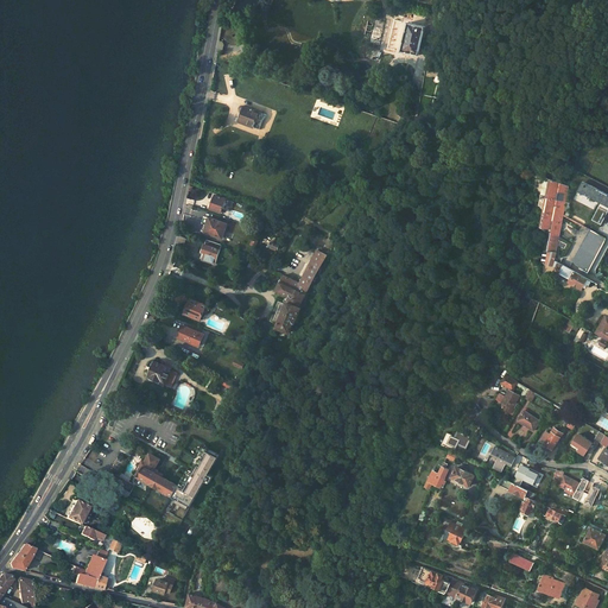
[(396,49),(403,21),(396,19),(388,48),(396,49)]
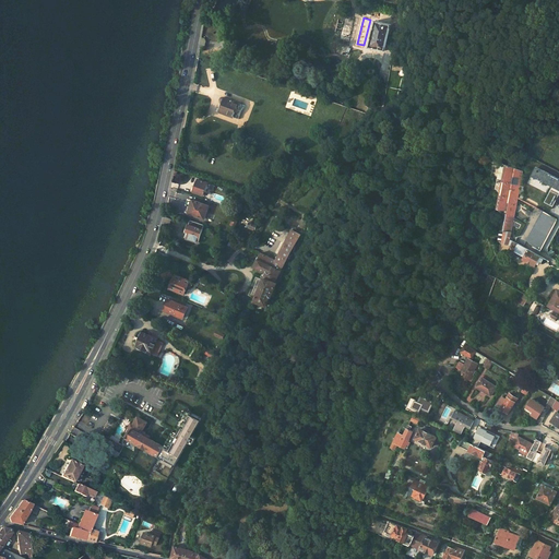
[(385,50),(392,25),(376,21),(369,47),(385,50)]
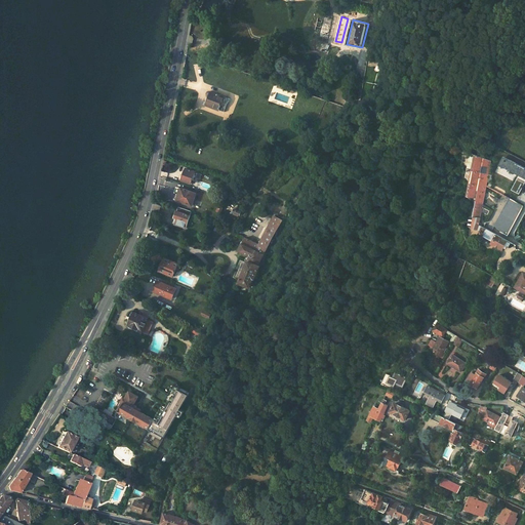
[(207,98),(205,106),(219,112),(225,114),(228,104),(227,103),(228,98),(211,91),(208,91),(207,92),(206,94),(206,96),(207,98)]
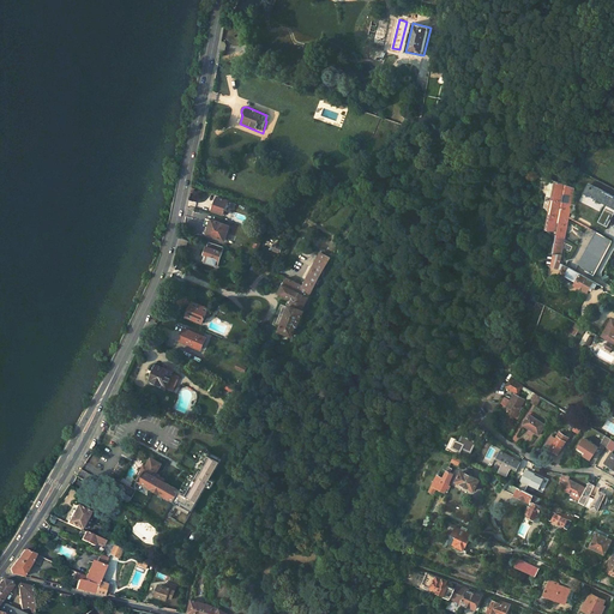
[(551,179),(547,198),(552,199),(546,229),(557,232),(549,265),(560,270),(561,263),(564,248),(571,252),(573,246),(565,242),(570,217),(575,188),(551,179)]
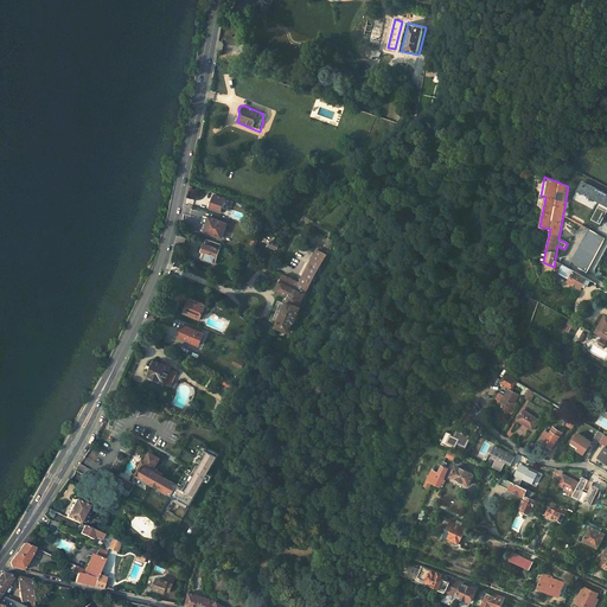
[(580,190),(583,181),(582,180),(576,191),(600,203),(598,208),(592,218),(592,219),(592,221),(599,206),(601,208),(604,202),(580,190)]
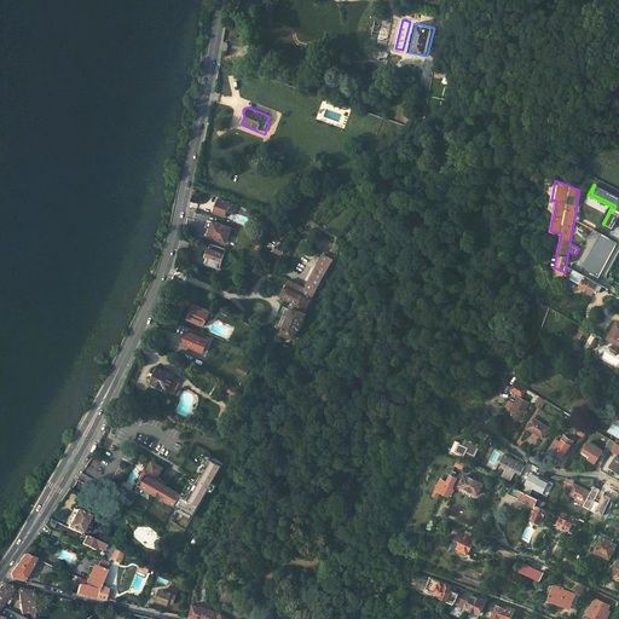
[(611,210),(603,225),(612,229),(618,214),(617,214),(618,209),(618,197),(595,185),(591,194),(615,206),(613,212),(611,210)]
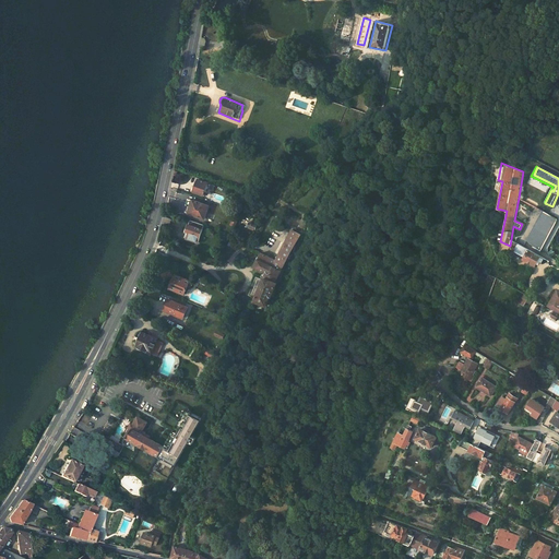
[(198,179),(193,192),(203,197),(207,183),(198,179)]
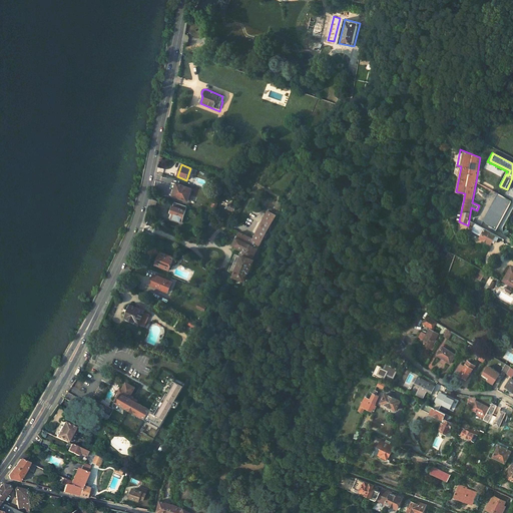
[(176,184),(172,196),(187,201),(191,189),(176,184)]
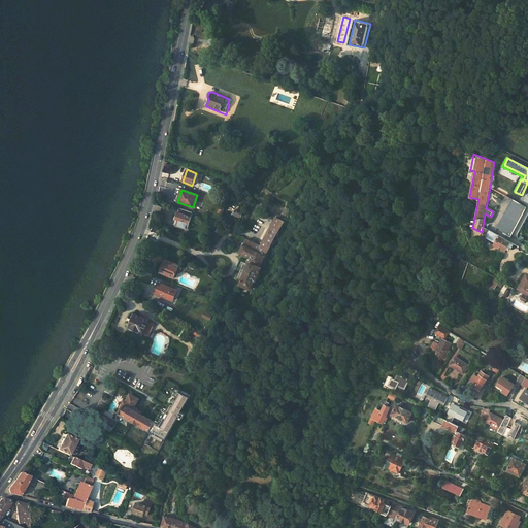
[(513,200),(498,228),(504,231),(503,234),(506,236),(508,233),(512,235),(526,207),(513,200)]
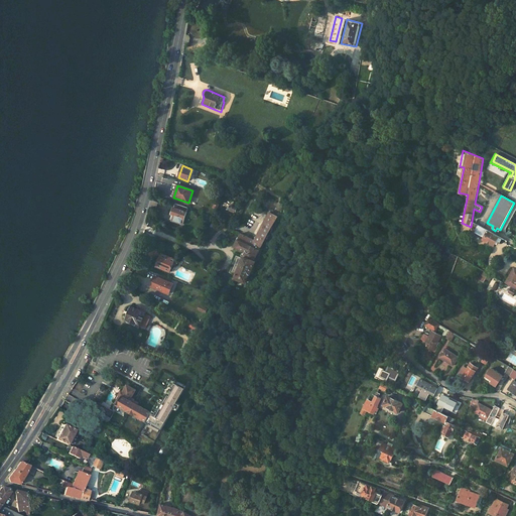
[(175,204),(171,215),(173,216),(171,221),(182,225),(188,209),(175,204)]
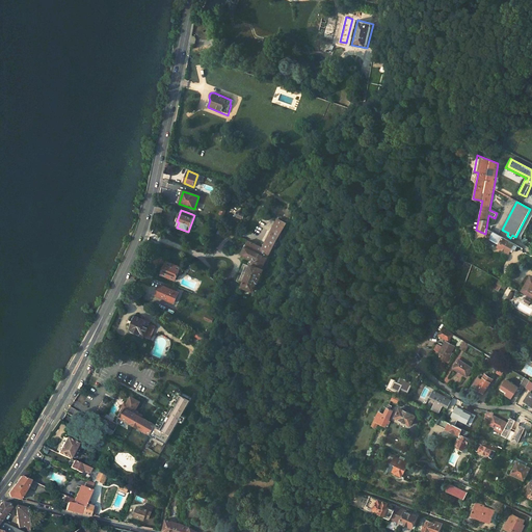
[(253,260),(241,287),(253,291),(256,284),(257,284),(263,269),(263,268),(274,244),(287,223),(277,219),(262,248),(247,241),(242,255),(253,260)]
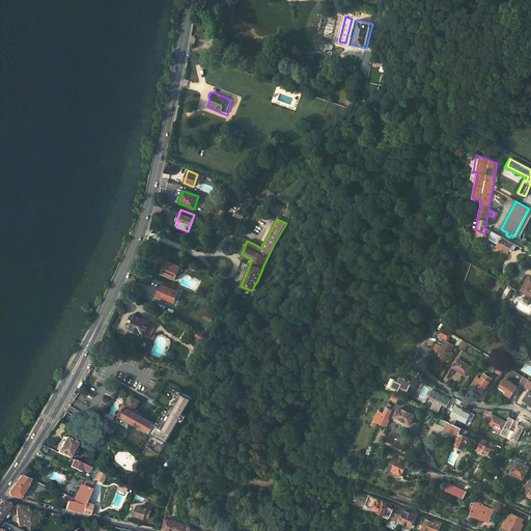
[(485,233),(484,238),(488,240),(498,245),(497,245),(508,252),(513,244),(493,231),(491,235),(485,233)]
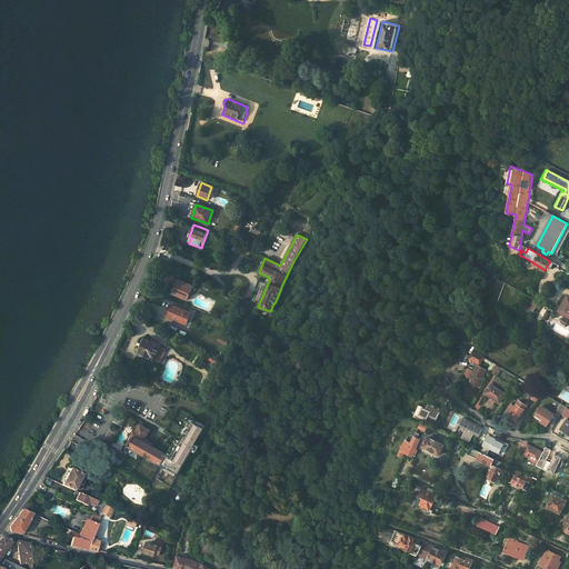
[(179,280),(172,293),(187,300),(192,286),(179,280)]
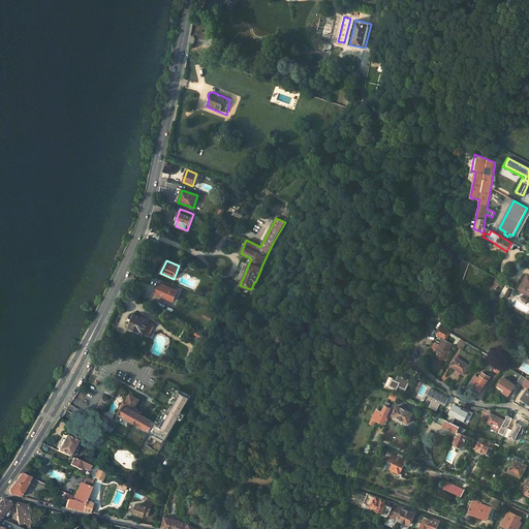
[(528,276),(526,274),(518,290),(528,297),(528,276)]
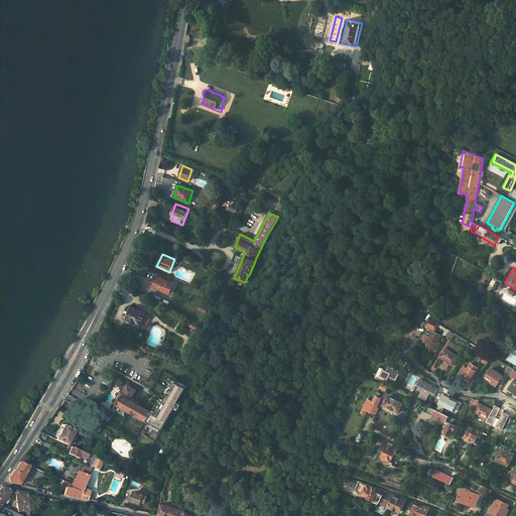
[(485,272),(480,280),(483,282),(488,274),(485,272)]
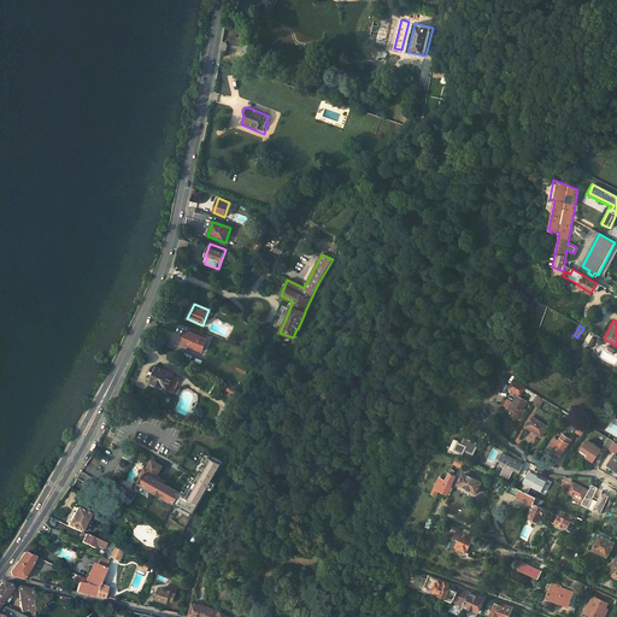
[(186,338),(182,342),(201,351),(207,340),(186,331),(183,336),(186,338)]
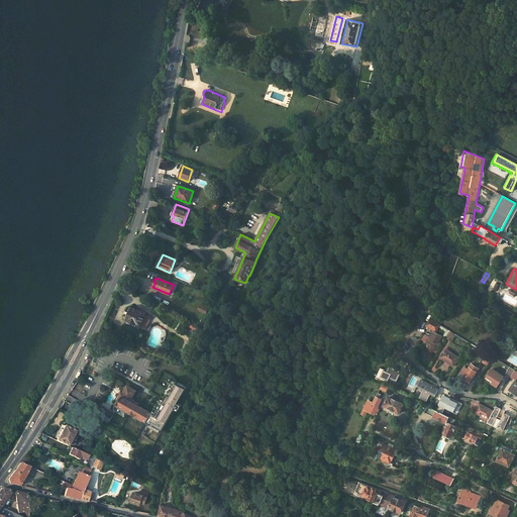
[(197,310),(206,313),(208,308),(199,305),(197,310)]
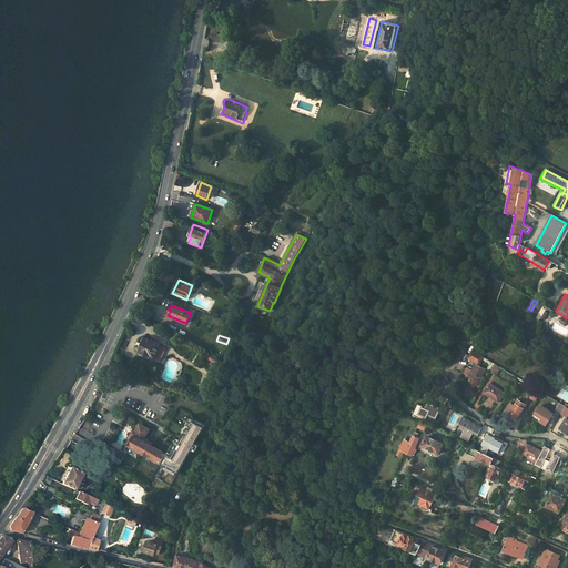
[(145,337),(139,352),(154,358),(161,362),(166,348),(160,345),(145,337)]
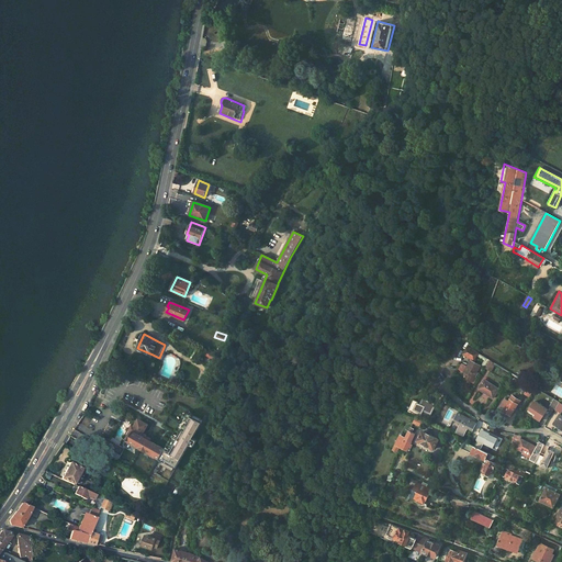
[(471,382),(481,367),(472,361),(473,360),(474,360),(479,353),(468,347),(463,353),(472,359),(468,366),(469,367),(465,373),(463,378),(464,379),(462,382),(470,388),(473,383),(471,382)]
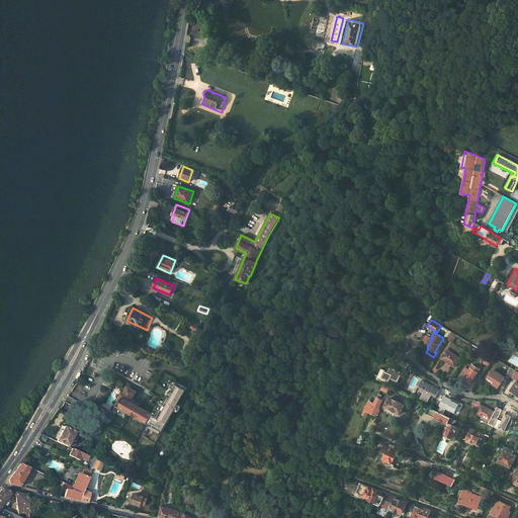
[(190,328),(200,332),(202,328),(192,323),(190,328)]
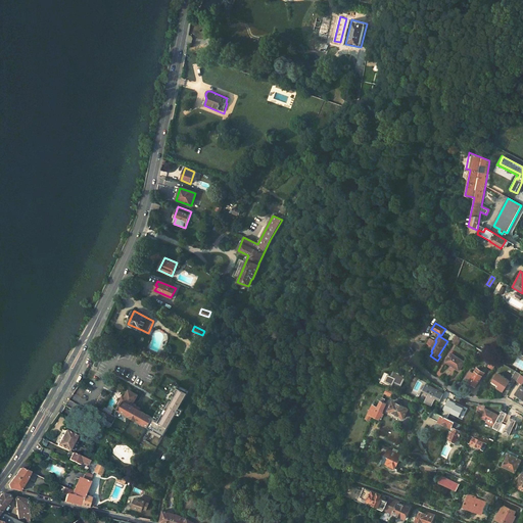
[(457,335),(453,342),(457,345),(462,338),(457,335)]
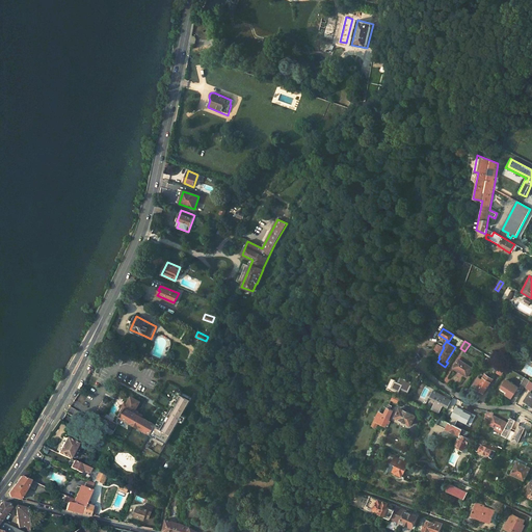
[(473,369),(458,360),(453,367),(460,372),(459,373),(467,377),(473,369)]
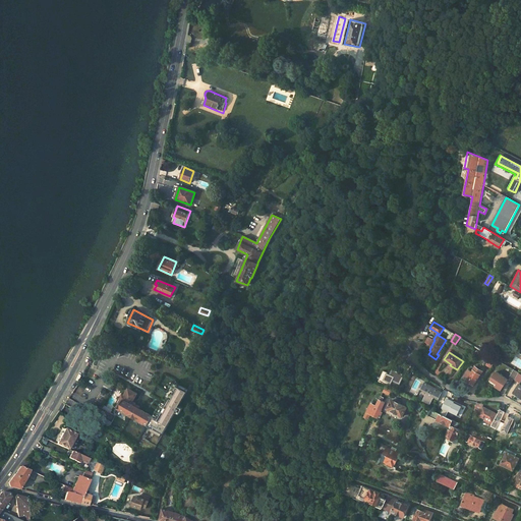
[(496,359),(491,356),(486,364),(491,367),(496,359)]
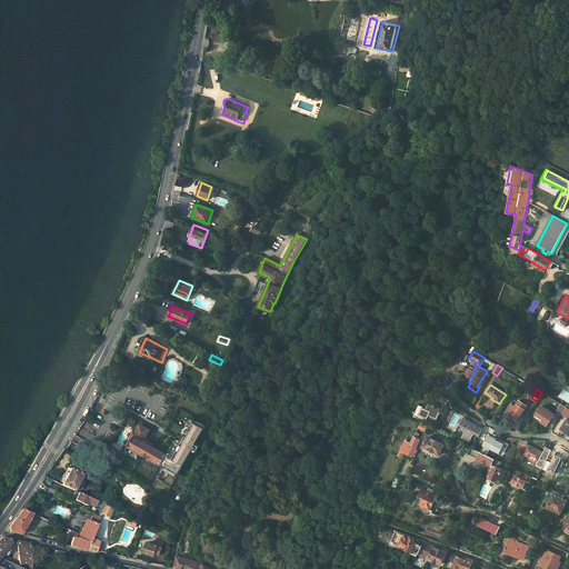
[(420,416),(427,419),(429,416),(435,418),(436,415),(438,416),(441,409),(429,403),(426,409),(419,406),(416,413),(413,417),(418,419),(420,416)]
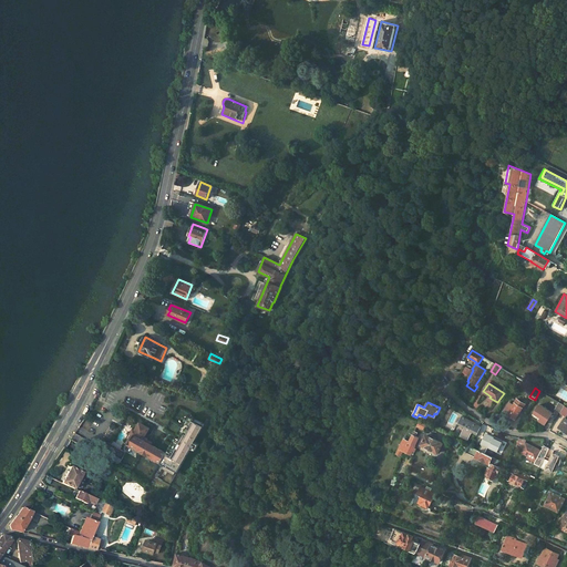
[(522,409),(514,403),(508,413),(516,419),(522,409)]
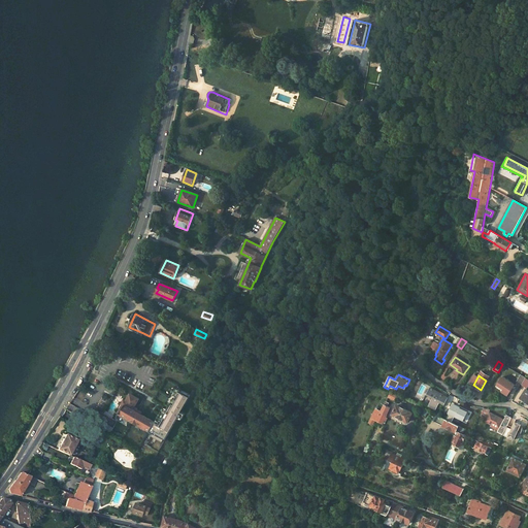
[(526,377),(521,375),(518,382),(522,385),(526,377)]
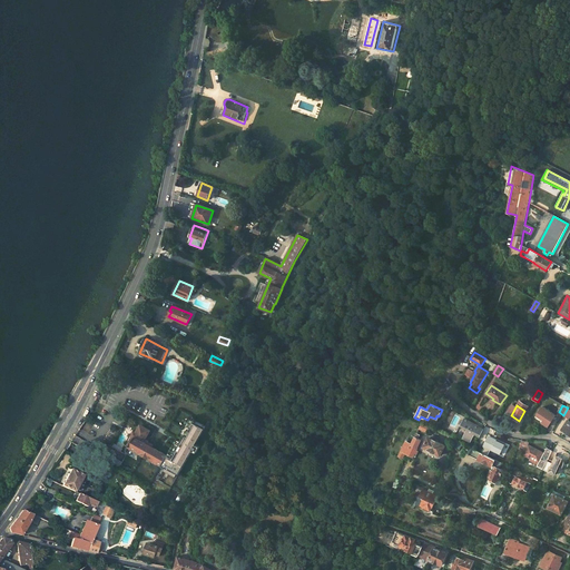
[(556,415),(542,408),(537,415),(544,420),(542,423),(548,428),(556,415)]
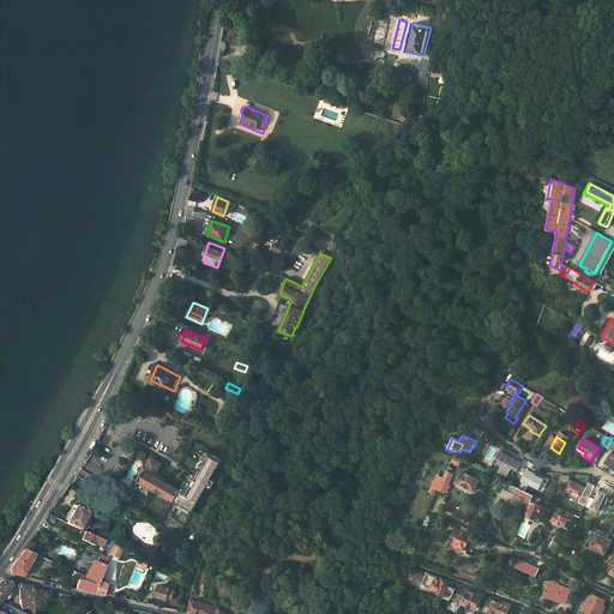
[(521,463),(510,458),(511,456),(501,451),(497,459),(504,463),(499,473),(506,476),(511,468),(517,470),(521,463)]
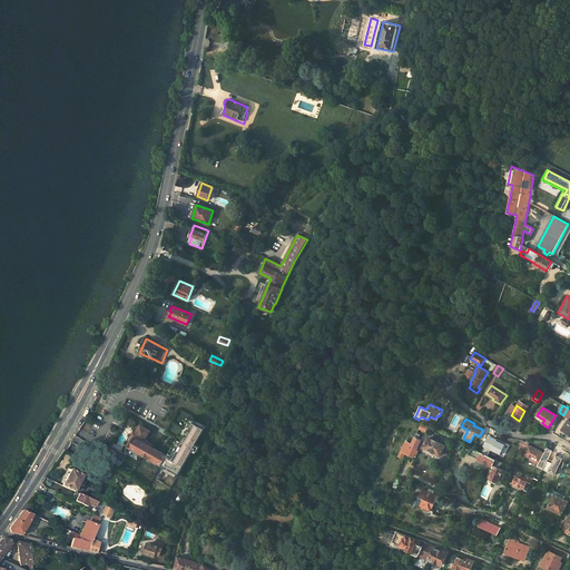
[(135,438),(129,446),(163,465),(161,468),(166,471),(167,469),(179,475),(206,428),(194,421),(174,457),(169,454),(168,457),(155,449),(157,446),(145,440),(150,431),(140,425),(136,432),(135,431),(131,436),(135,438)]
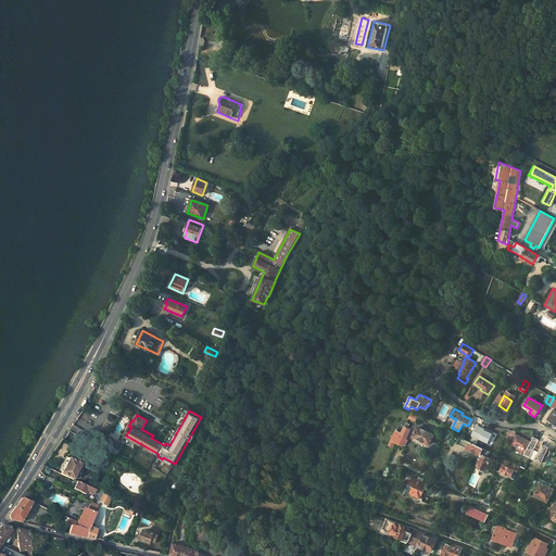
[(417,422),(418,424),(419,421),(425,425),(427,420),(412,413),(408,418),(417,422)]
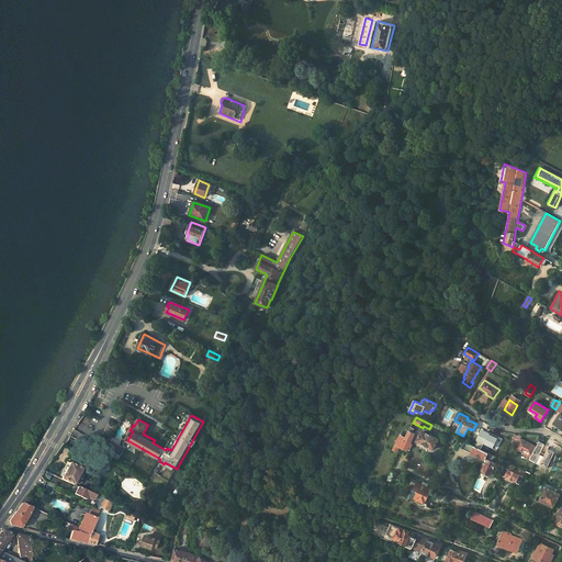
[(407,450),(415,434),(408,430),(405,438),(400,435),(393,450),(397,452),(400,447),(407,450)]
